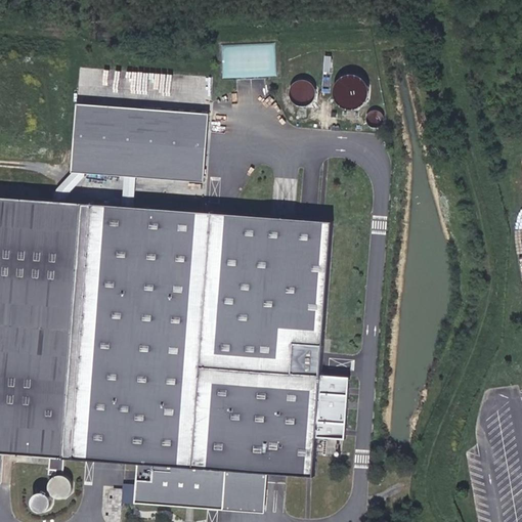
[(346,114),(368,94),(349,71),(325,90),(346,114)]
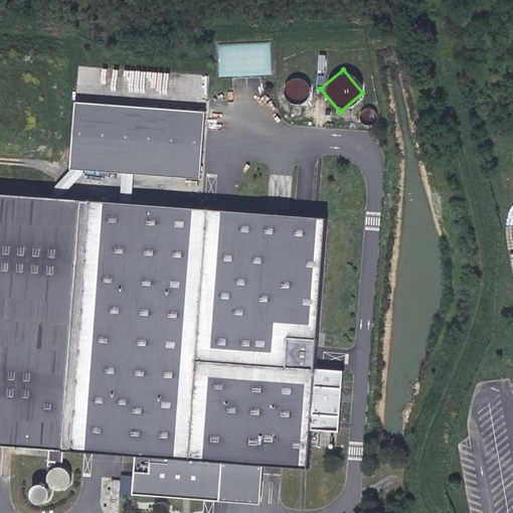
[(286,103),(306,99),(303,79),(283,82),(286,103)]
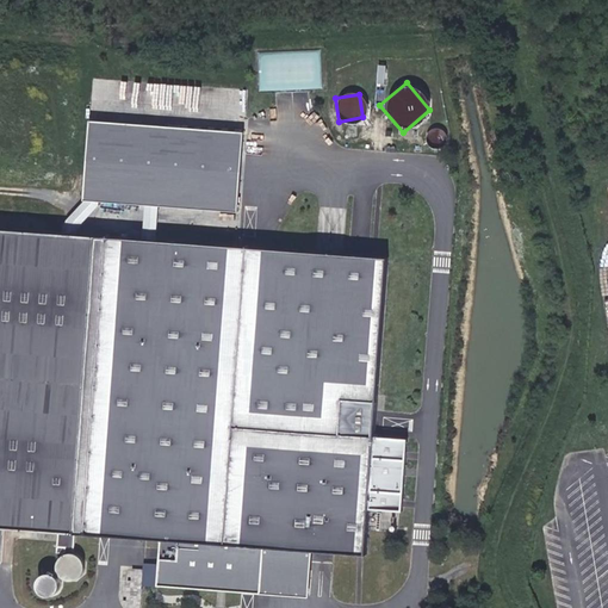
[(241,134),(87,121),(81,200),(236,212),(241,134)]
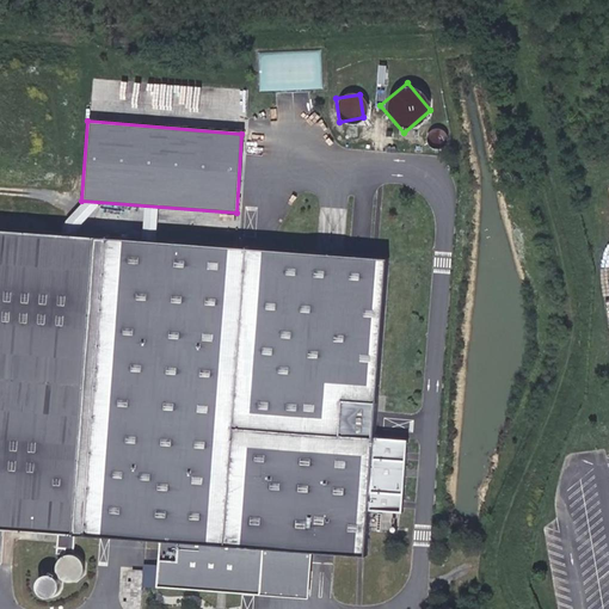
[(370,437),(383,258),(0,229),(0,528),(56,533),(55,554),(72,555),(73,534),(162,540),(159,592),(308,602),(312,555),(365,559),(369,514),(399,516),(405,440),(370,437)]
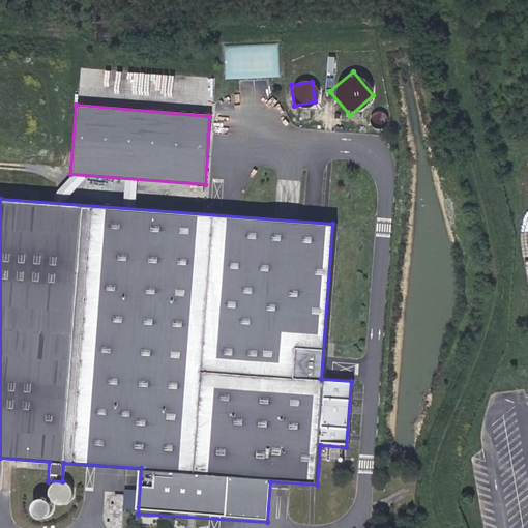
[(63,504),(66,502),(68,499),(70,496),(70,492),(69,489),(67,486),(64,484),(61,481),(57,481),(54,484),(51,486),(49,489),(48,493),(48,496),(50,500),(52,502),(56,504),(59,504),(63,504)]
